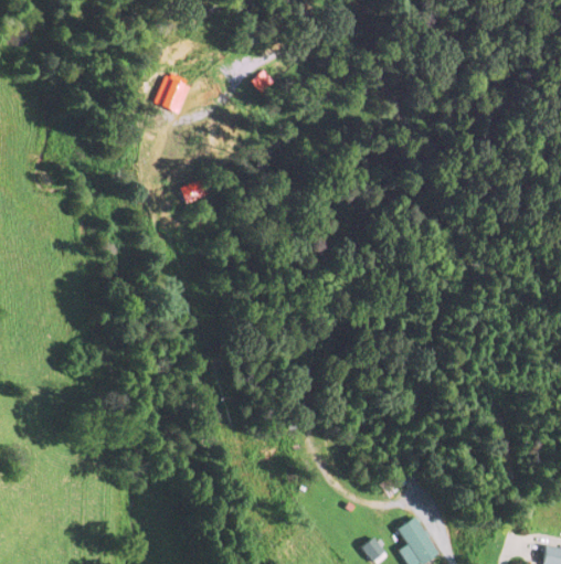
[(181,114),(193,82),(175,74),(161,106),(181,114)]
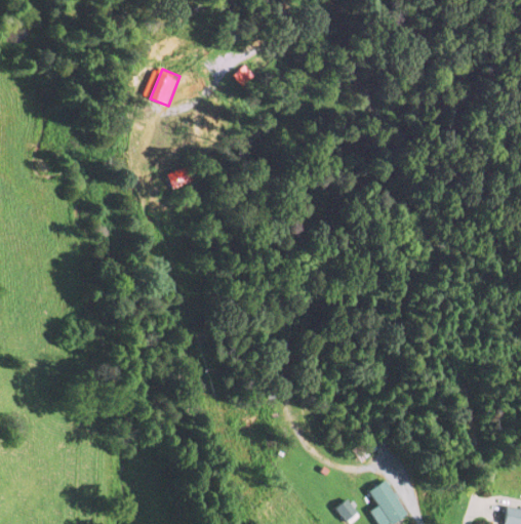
[(194,182),(189,167),(167,174),(172,189),(194,182)]
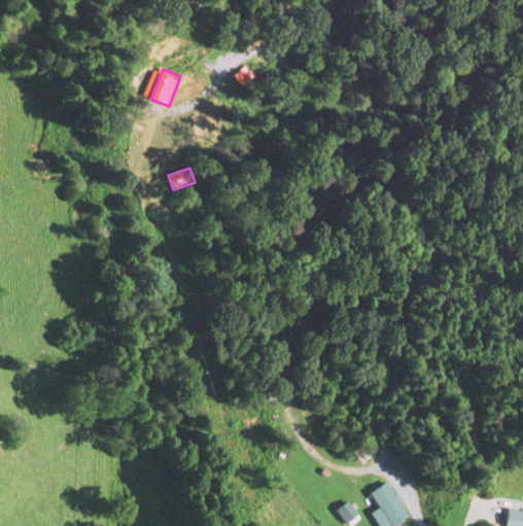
[(350,525),(361,519),(350,502),(338,511),(348,525),(350,525)]
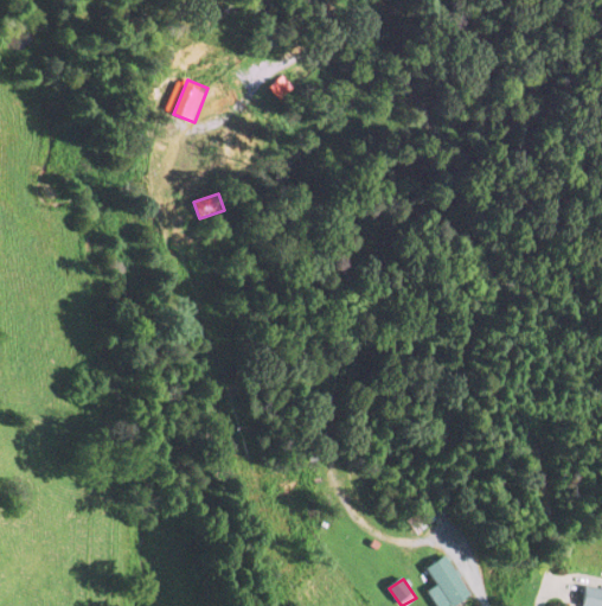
[(601,587),(584,586),(582,605),(601,605),(601,587)]
